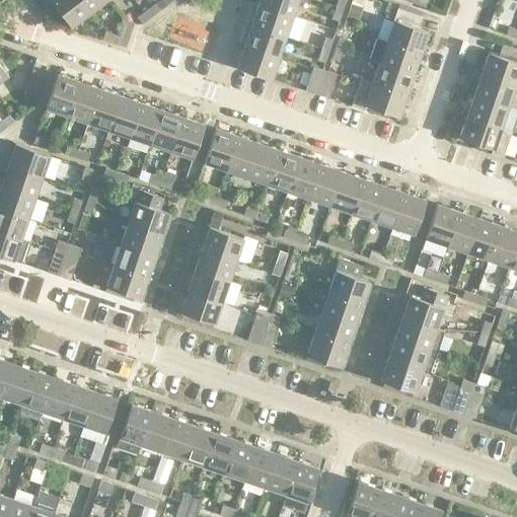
[(90,14),(78,0),(50,0),(72,28),(90,14)]
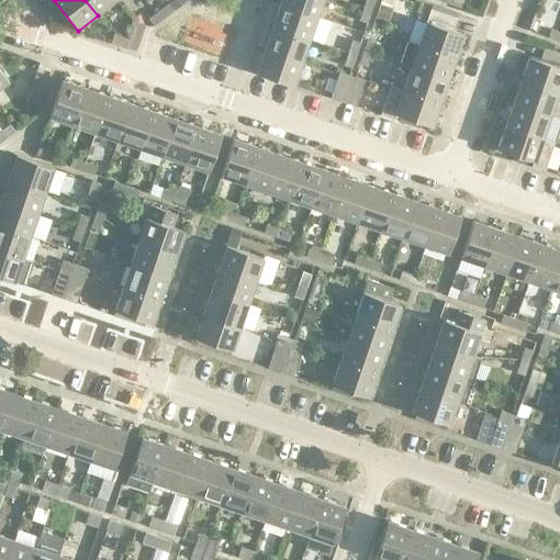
[(116,1),(115,0),(85,0),(98,15),(116,1)]
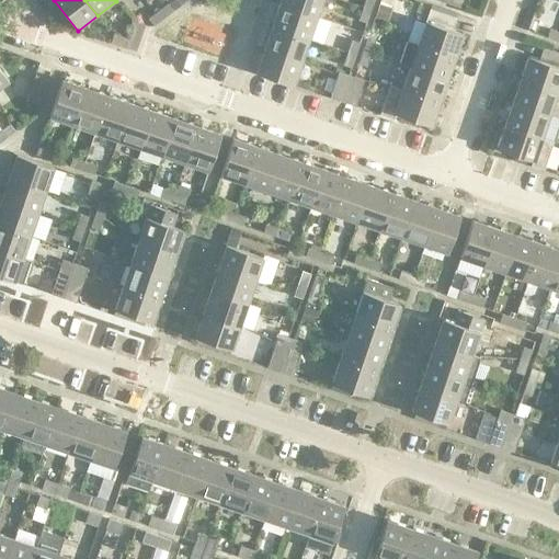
[(323,0),(282,0),(281,6),(317,19),(323,0)]
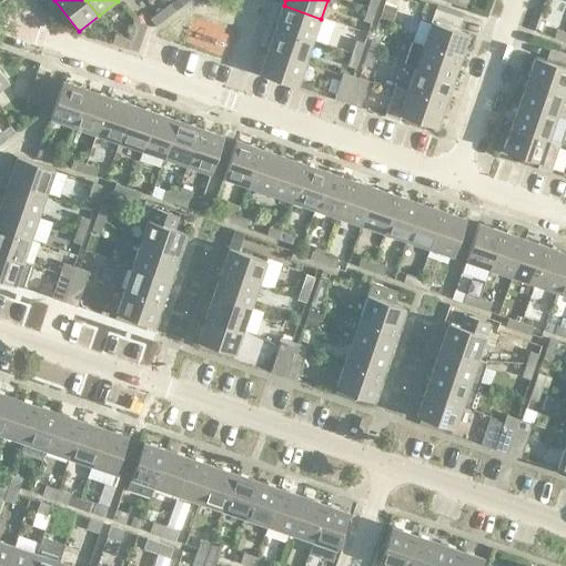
[(371,0),(369,10),(376,12),(380,0),(371,0)]
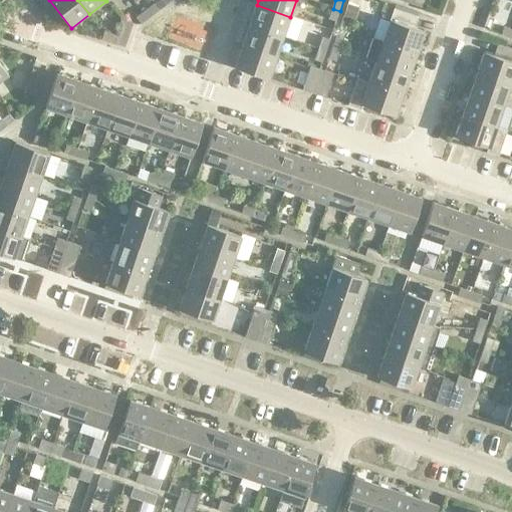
[(424,1),(421,0),(411,0),(410,4),(422,8),(424,1)]
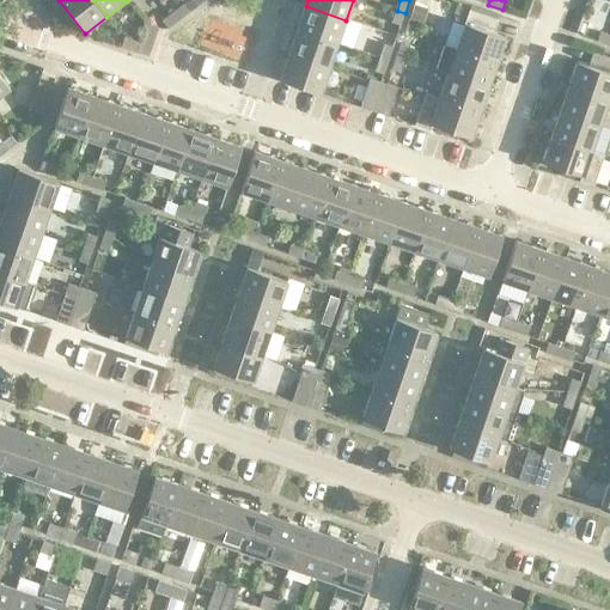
[(185,5),(175,13),(181,22),(191,12),(185,5)]
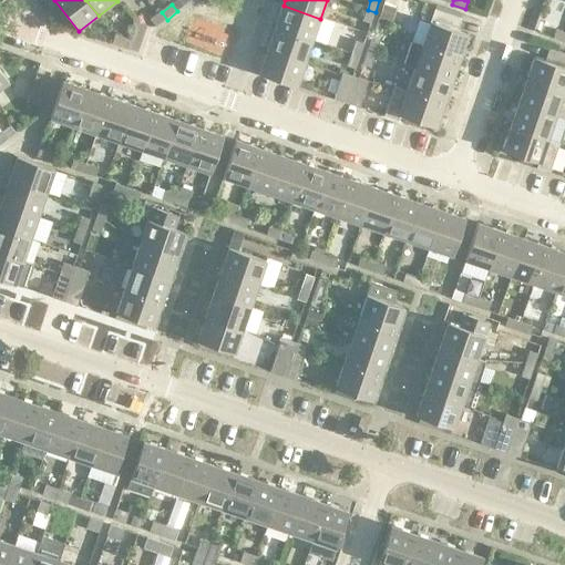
[(320,19),(284,6),(279,20),(276,23),(277,24),(276,29),(314,41),(320,19)]
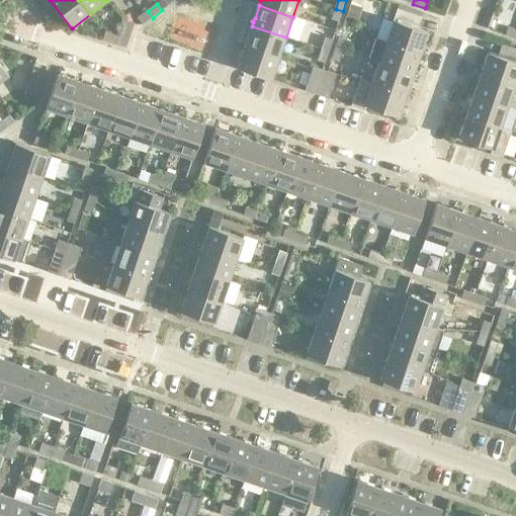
[(351,5),(347,16),(359,21),(363,9),(351,5)]
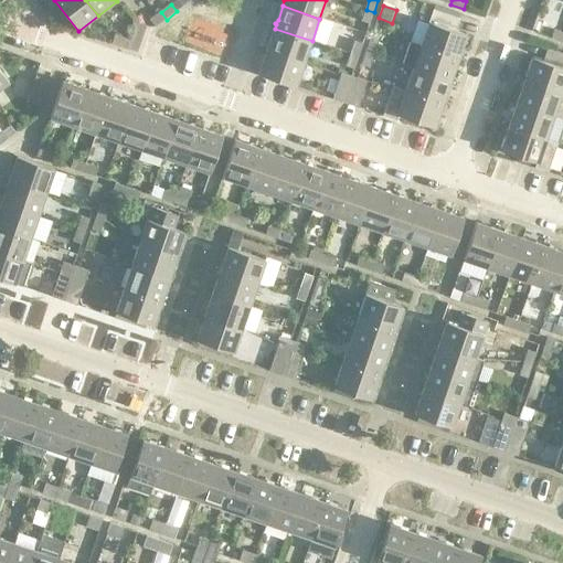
[(374,12),(367,10),(362,22),(370,25),(374,12)]
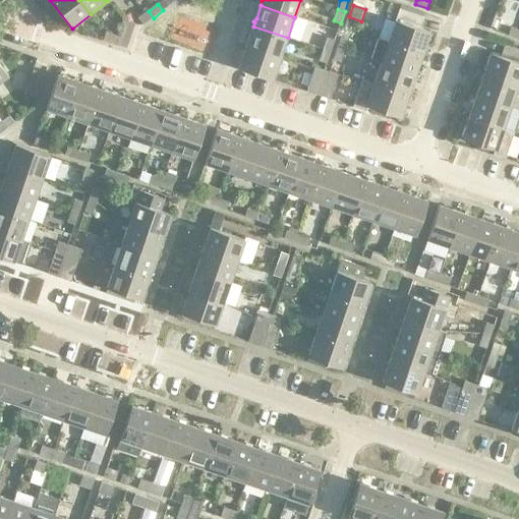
[(400,10),(389,44),(422,55),(424,51),(425,51),(425,47),(430,34),(420,30),(424,18),(400,10)]
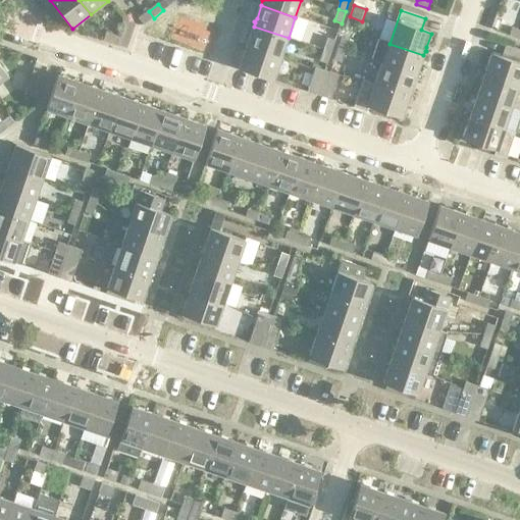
[(154,18),(149,11),(139,18),(144,26),(154,18)]
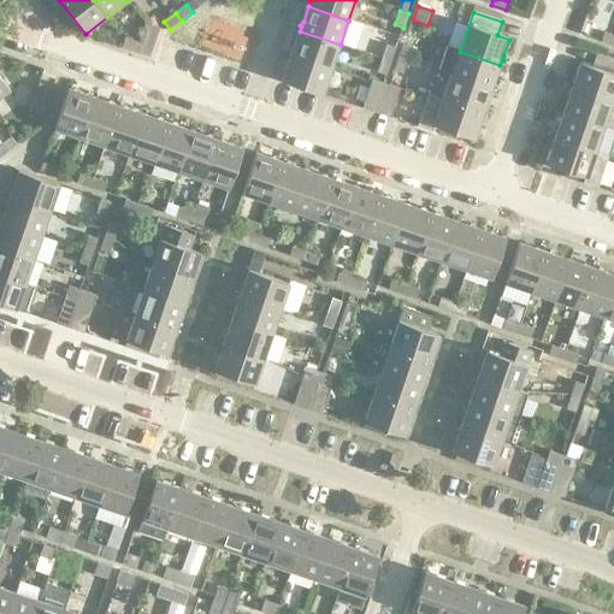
[(146,24),(140,45),(136,53),(151,58),(160,29),(146,24)]
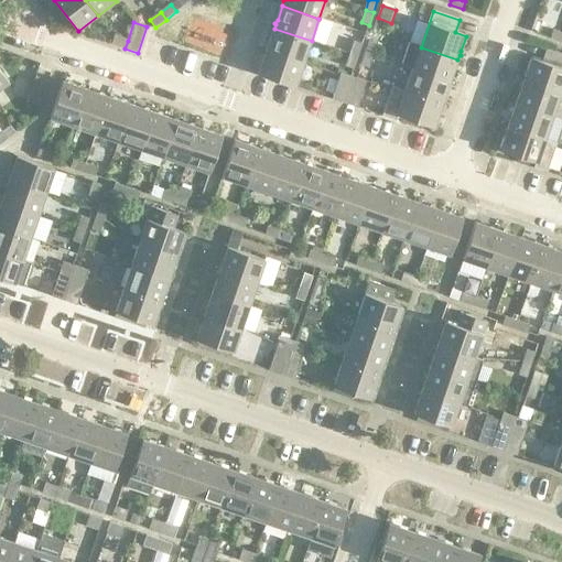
[(312,41),(274,29),(273,33),(271,33),(271,38),(267,51),(304,64),(312,41)]
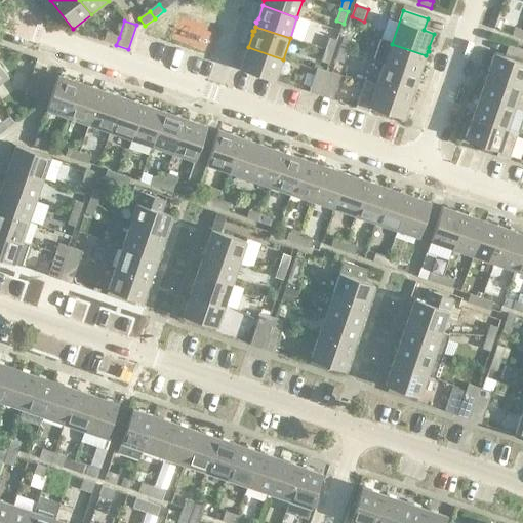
[(522,31),(516,29),(513,37),(522,39),(522,31)]
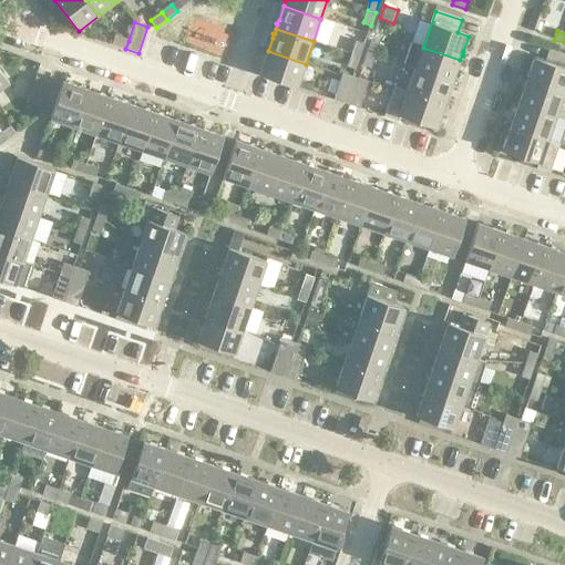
[(116,37),(113,44),(125,49),(129,41),(116,37)]
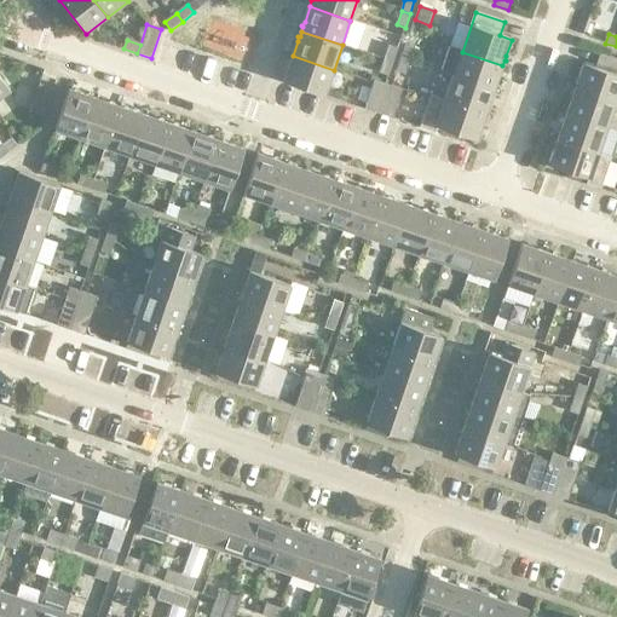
[(415,48),(407,45),(402,58),(410,62),(415,48)]
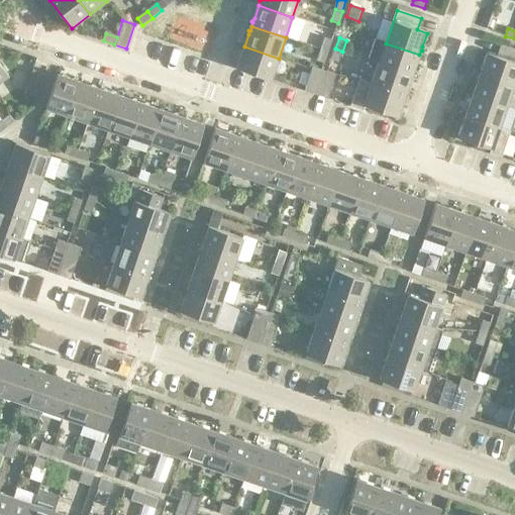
[(325,38),(321,50),(328,53),(332,41),(325,38)]
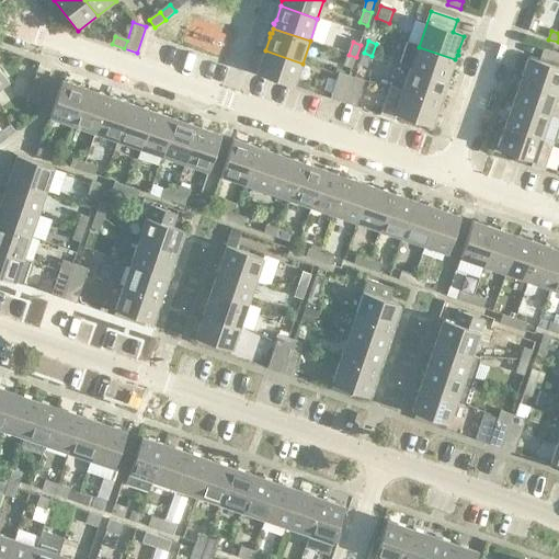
[(455,59),(419,47),(411,69),(447,82),(453,68),(455,65),(454,64),(455,59)]
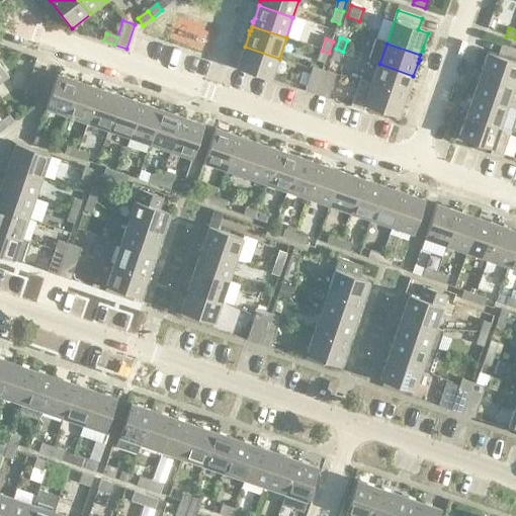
[(483,72),(482,76),(515,87),(515,50),(503,46),(498,57),(489,54),(484,68),(482,71),(483,72)]
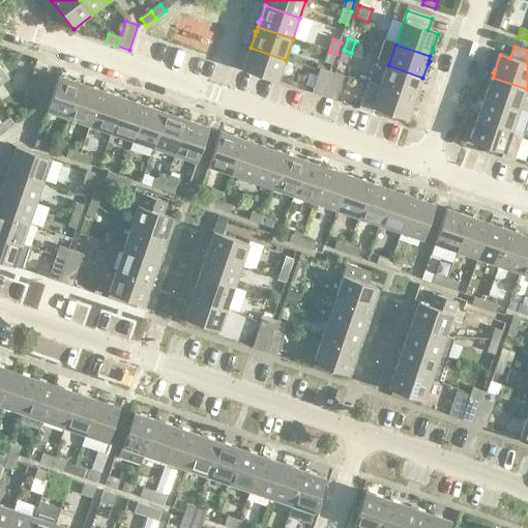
[(286,60),(251,48),(245,62),(243,65),(244,66),(243,70),(277,82),(286,60)]
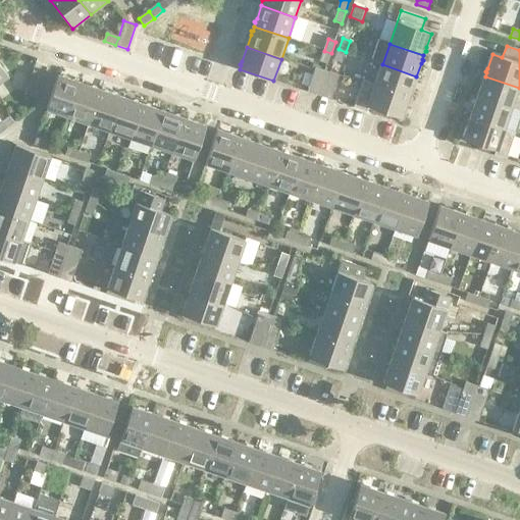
[(346,52),(339,49),(334,61),(342,63),(346,52)]
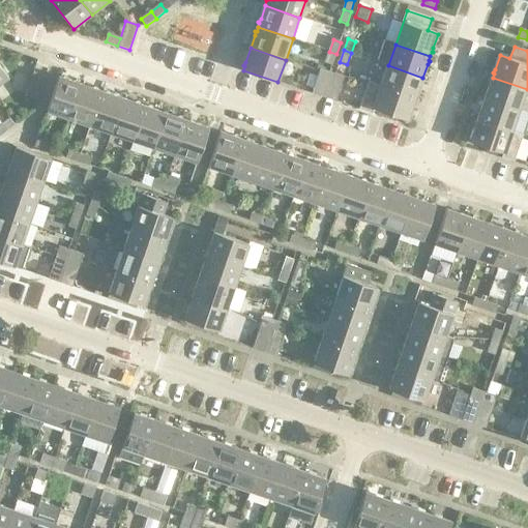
[(336,54),(329,52),(325,63),(332,65),(336,54)]
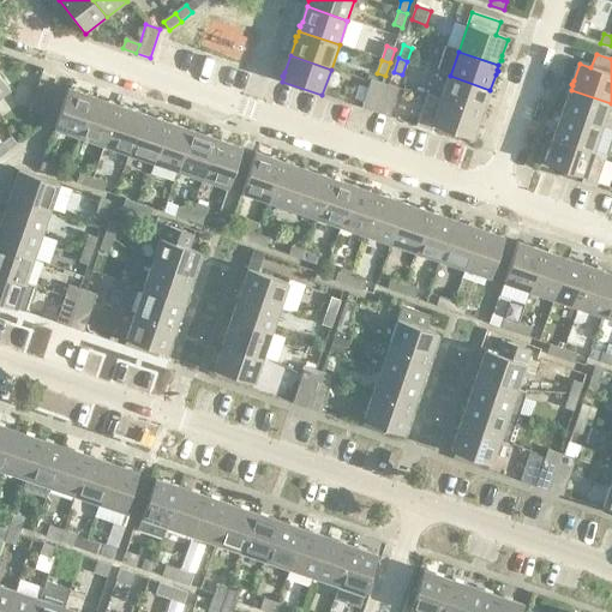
[(490,90),(450,76),(442,100),(481,114),(484,109),(485,109),(485,105),(490,90)]
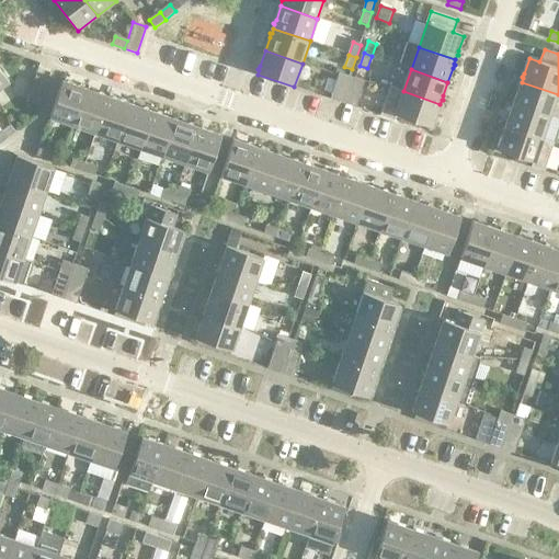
[(0,89),(10,82),(0,70),(0,89)]
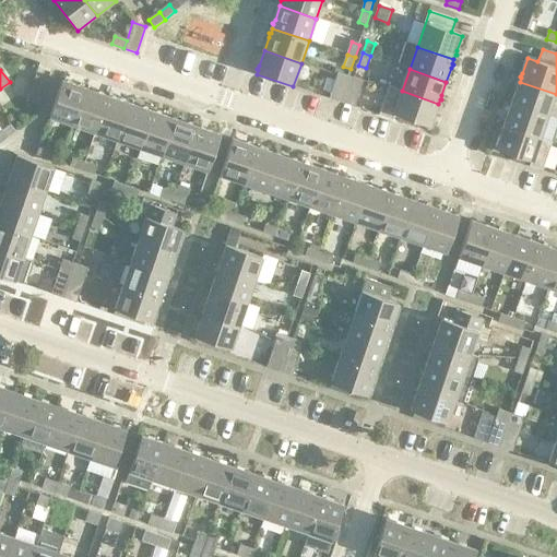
[(339,73),(330,99),(342,104),(351,78),(339,73)]
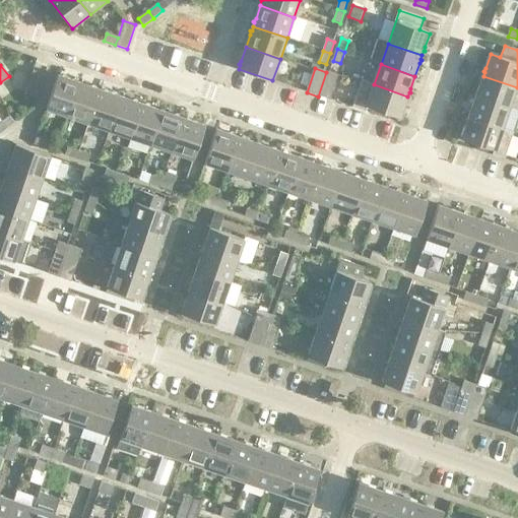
[(25,95),(38,100),(46,75),(34,71),(25,95)]
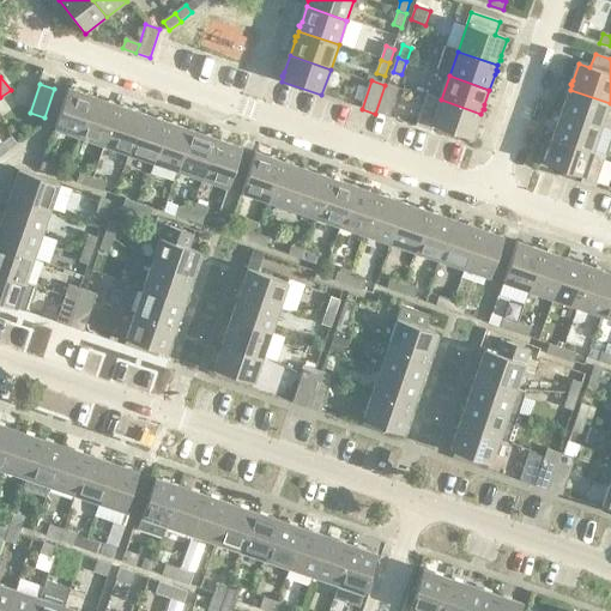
[(399,90),(385,85),(375,114),(389,119),(399,90)]
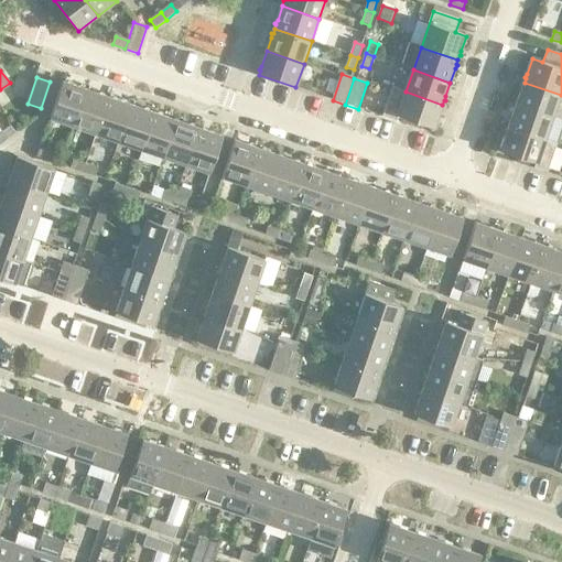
[(51,119),(74,127),(87,90),(73,86),(69,83),(68,84),(63,83),(51,119)]
